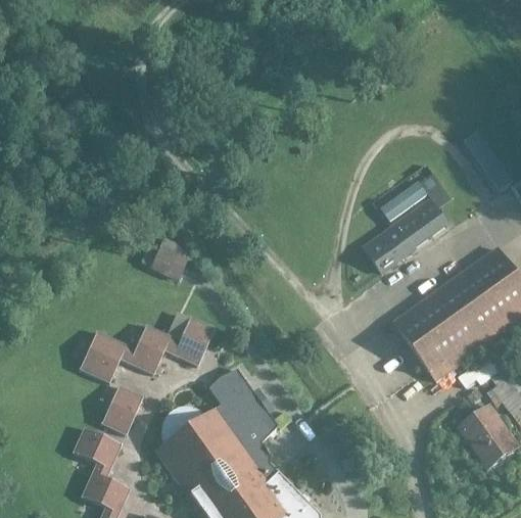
[(364,246),(382,272),(451,223),(432,197),(364,246)]
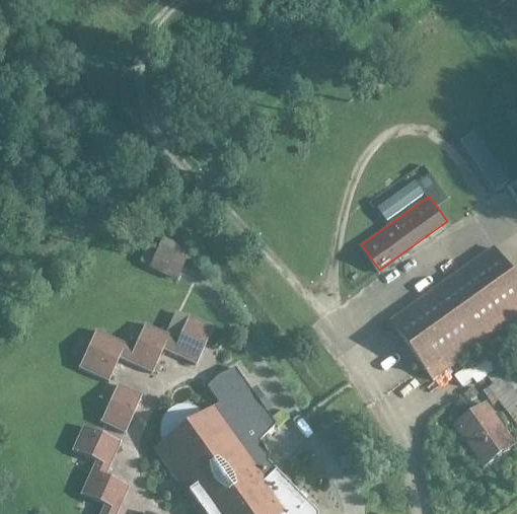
[(434,377),(516,316),(516,275),(495,245),(392,318),(434,377)]
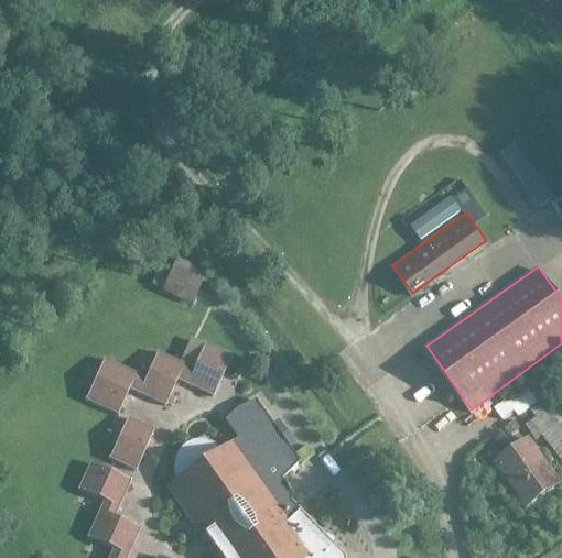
[(191,301),(200,281),(171,267),(162,287),(191,301)]
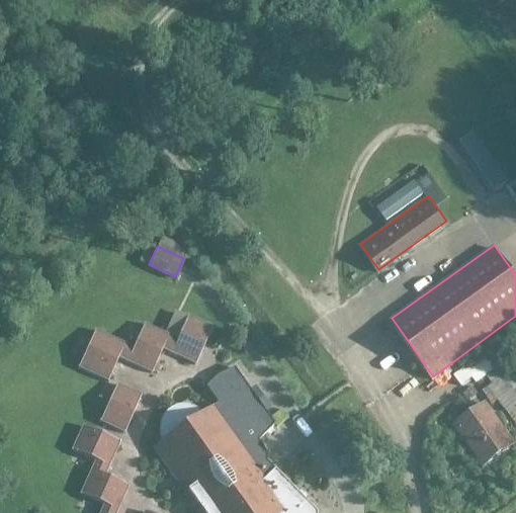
[(168,333),(162,347),(195,362),(212,324),(187,313),(176,336),(168,333)]
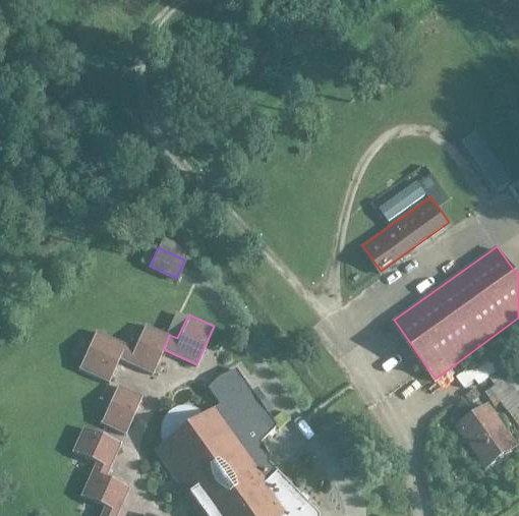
[(125,344),(119,357),(153,373),(163,349),(169,335),(143,324),(133,347),(125,344)]
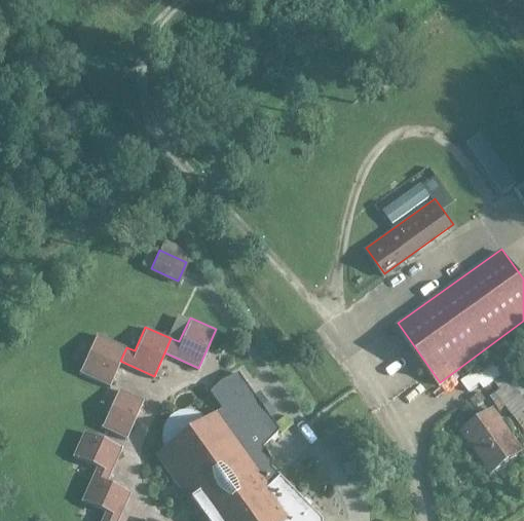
[(109,385),(120,361),(126,347),(96,333),(78,371),(109,385)]
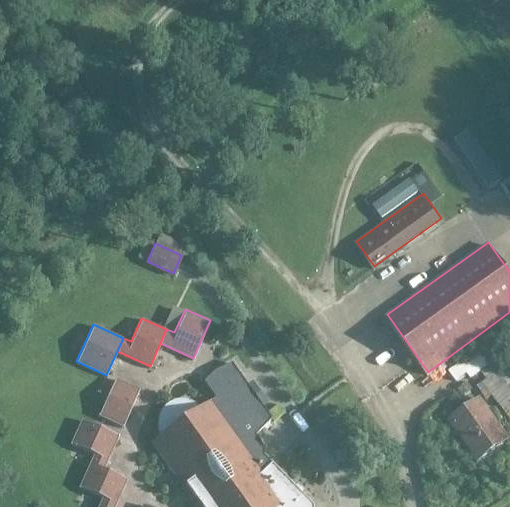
[(488,387),(509,418),(509,371),(499,357),(492,362),(499,370),(484,381),(484,382),(480,384),(484,390),(488,387)]
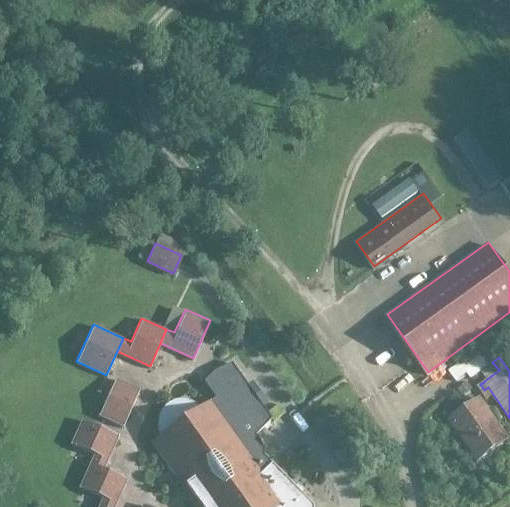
[(160,430),(162,433),(151,441),(199,506),(313,506),(314,506),(314,505),(314,504),(313,503),(313,502),(312,501),(263,452),(263,445),(255,433),(270,416),(229,361),(211,368),(202,379),(213,395),(198,407),(197,406),(195,403),(192,401),(188,399),(184,398),(181,397),(177,397),(173,398),(169,400),(166,402),(163,405),(161,408),(159,411),(158,415),(157,419),(157,423),(158,427),(160,430)]
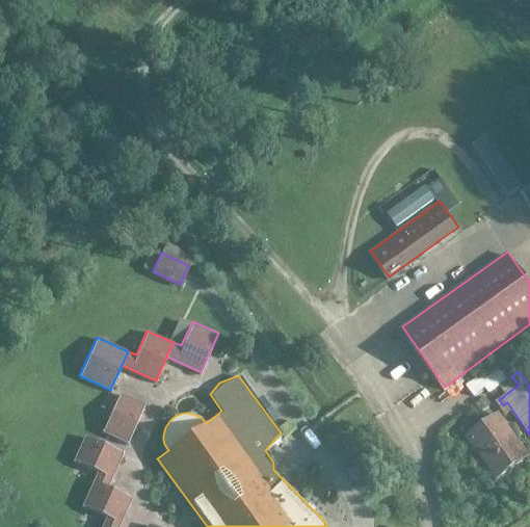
[(120,392),(102,430),(128,443),(144,403),(120,392)]
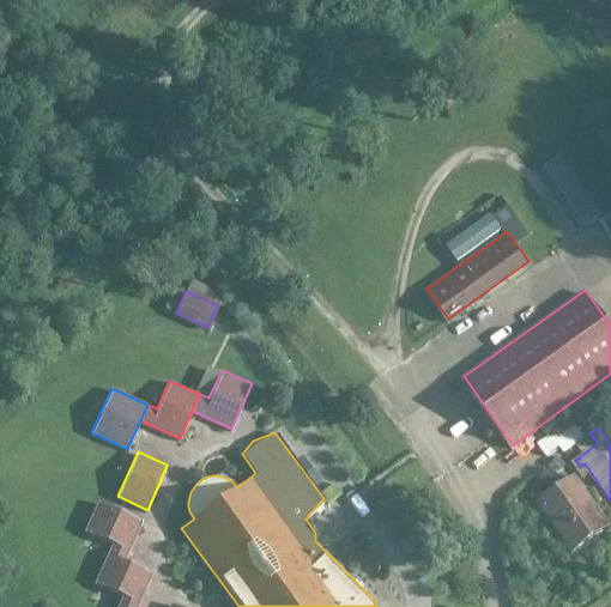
[(344,489),(328,463),(320,469),(336,495),(344,489)]
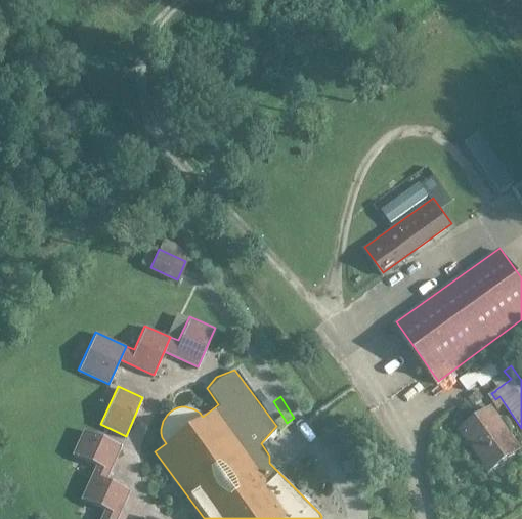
[(491,468),(521,446),(492,405),(462,427),(491,468)]
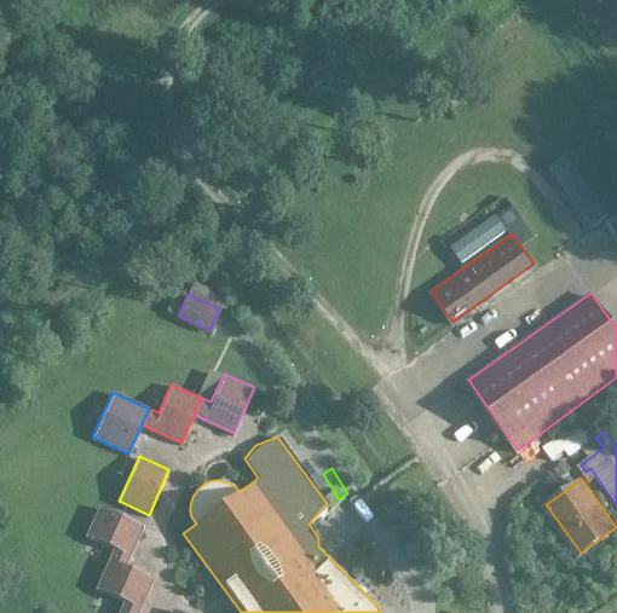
[(99,507),(86,536),(114,549),(131,556),(144,527),(99,507)]
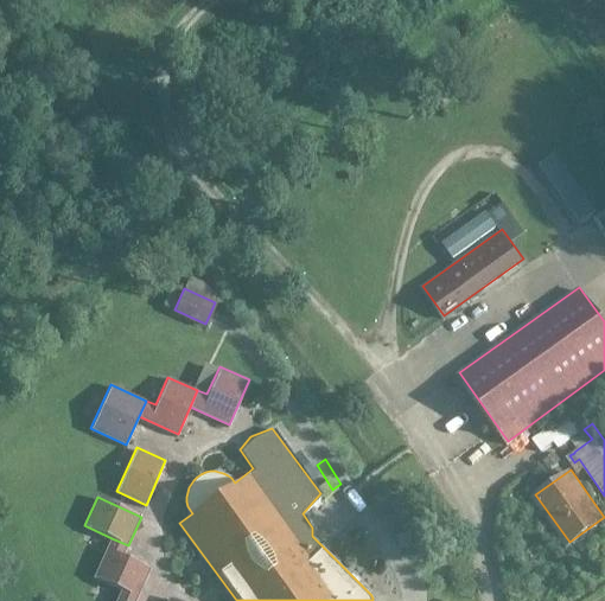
[(120,600),(137,600),(152,568),(123,556),(128,545),(112,538),(94,577),(122,590),(118,600),(120,600)]
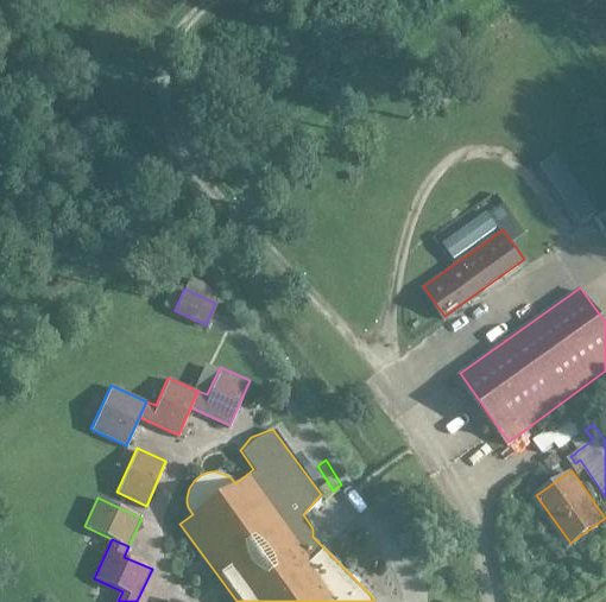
[(420,572),(428,595),(440,591),(431,568),(420,572)]
